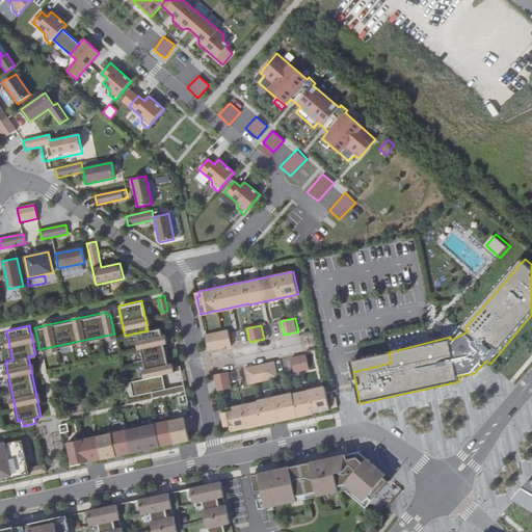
[(148,330),(137,333),(147,377),(169,372),(160,327),(148,330)]
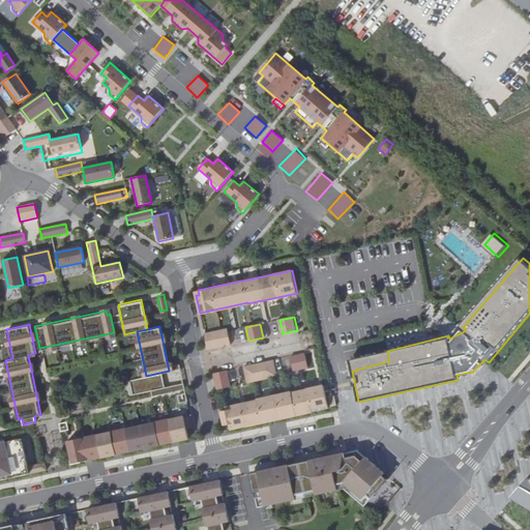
[(227,328),(204,333),(208,350),(231,345),(227,328)]
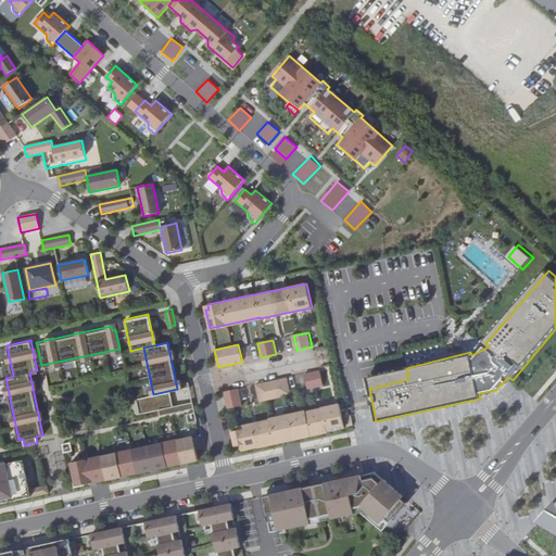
[(406,368),(366,378),(369,389),(408,379),(406,368)]
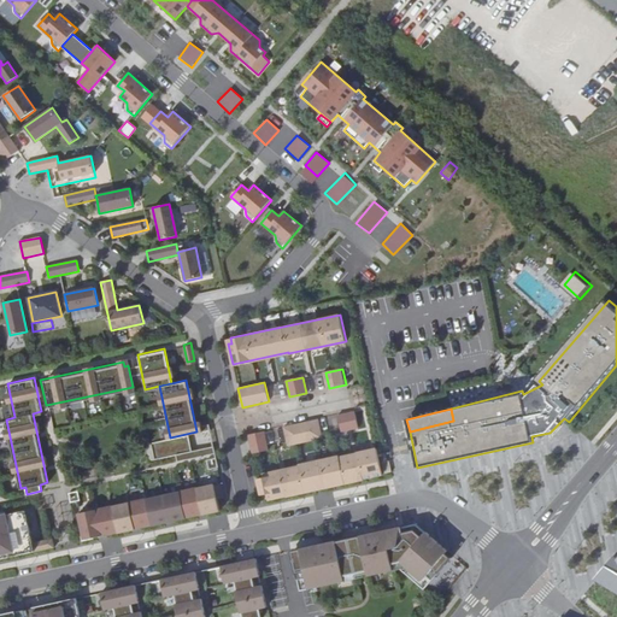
[(336,413),(341,432),(358,428),(353,410),(336,413)]
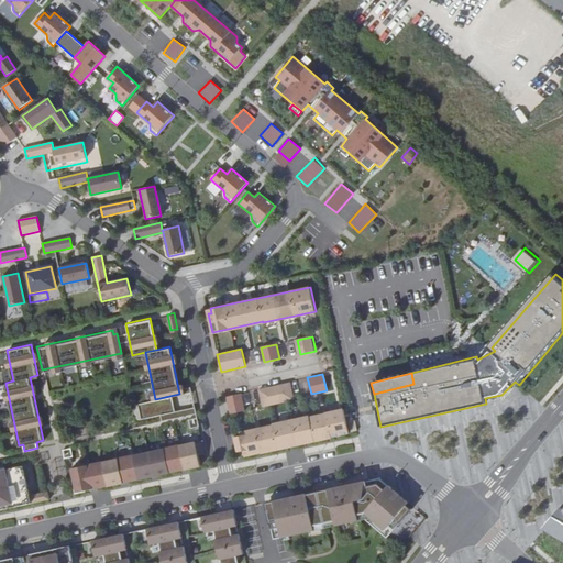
[(291,383),(260,389),(263,407),(295,399),(291,383)]
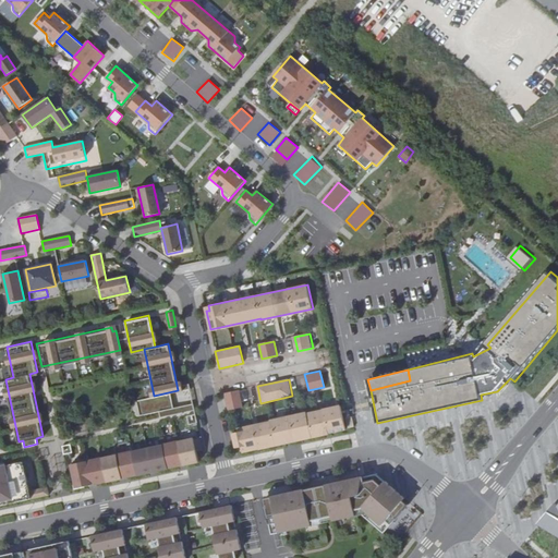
[(240,390),(225,393),(228,410),(243,407),(240,390)]
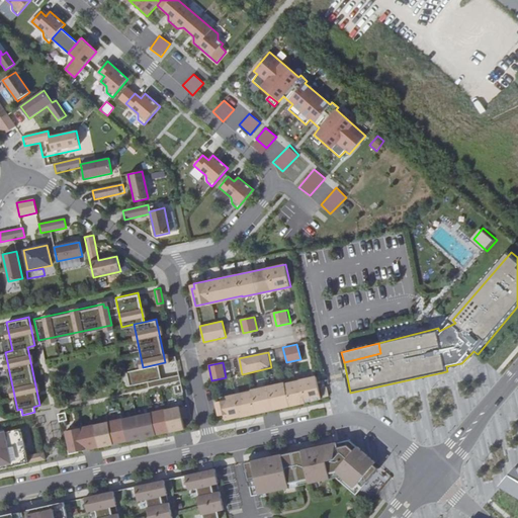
[(179,375),(148,382),(149,389),(180,381),(179,375)]
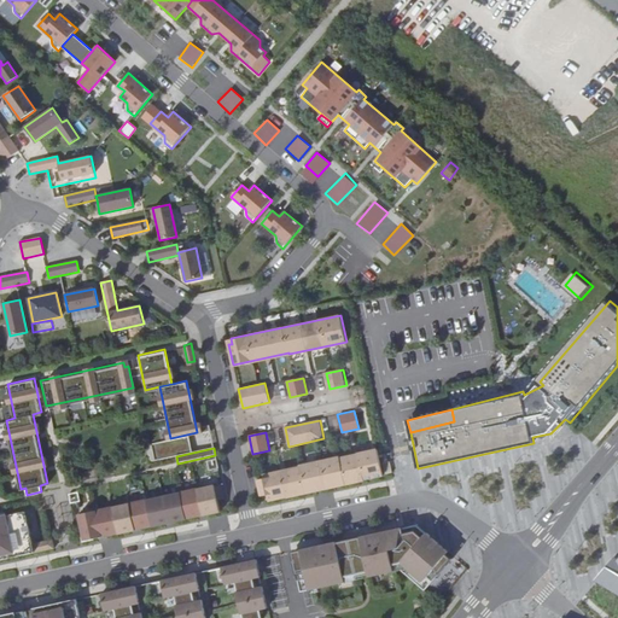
[(301,467),(263,476),(263,479),(258,481),(262,496),(267,495),(268,501),(298,495),(298,494),(305,491),(305,493),(315,491),(314,489),(325,487),(326,489),(334,487),(333,484),(344,482),(345,483),(353,482),(353,483),(363,481),(363,477),(371,476),(372,478),(383,476),(377,450),(357,454),(359,455),(339,459),(339,458),(299,466),(301,467)]
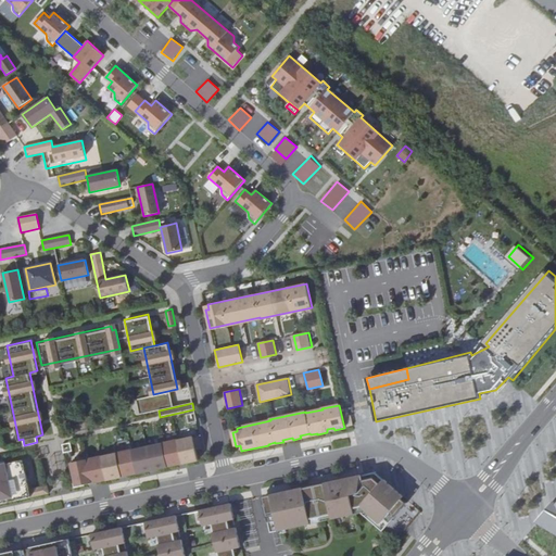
[(99,456),(67,464),(73,487),(104,480),(104,481),(119,478),(119,477),(135,474),(136,475),(167,467),(166,467),(182,464),(198,460),(196,450),(202,449),(200,436),(193,438),(192,436),(162,443),(130,451),(130,450),(115,453),(115,454),(99,457),(99,456)]
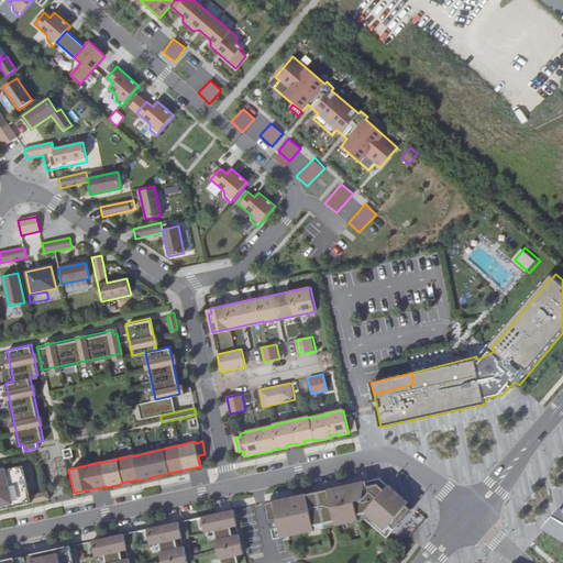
[(0,506),(1,506),(2,509),(21,506),(21,501),(30,499),(23,470),(14,472),(13,468),(6,470),(4,467),(0,467),(0,506)]
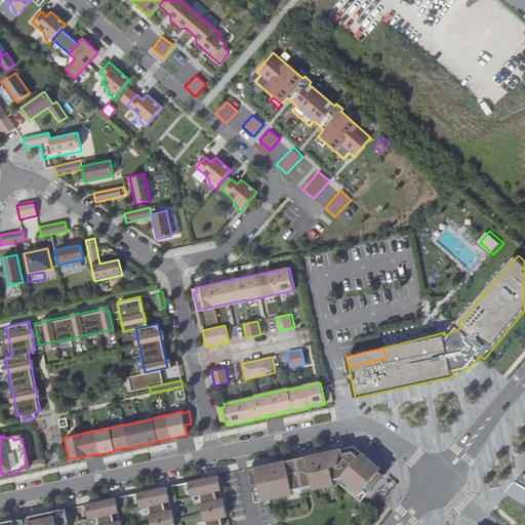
[(354,445),(248,469),(255,502),(341,484),(361,501),(384,475),(379,471),(381,469),(354,445)]
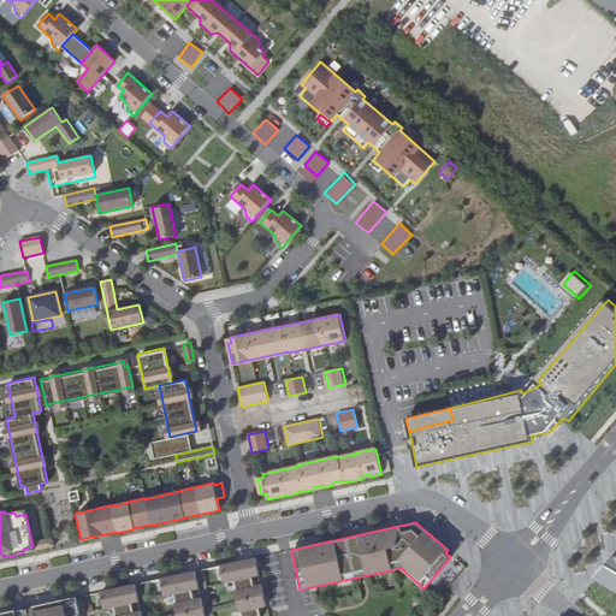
[(34,539),(35,550),(53,548),(52,538),(34,539)]
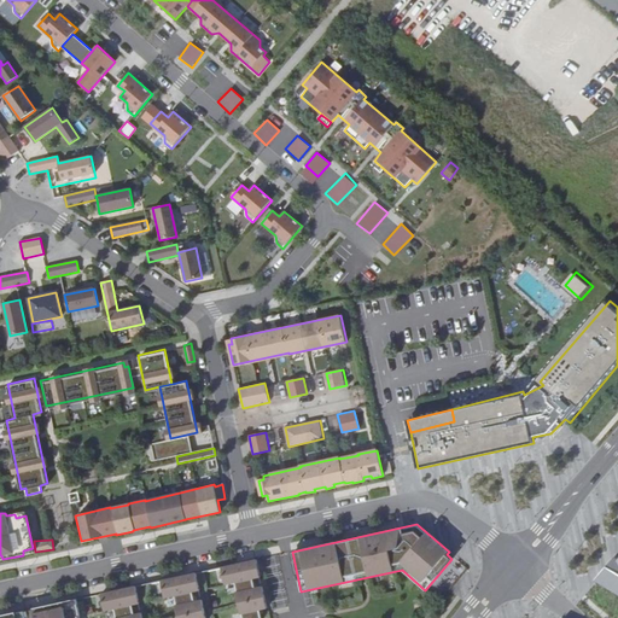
[(617,558),(599,581),(617,593),(617,558)]
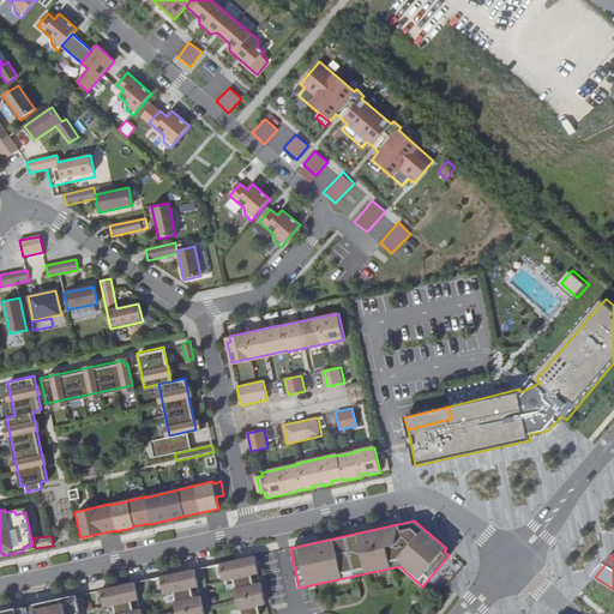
[(253,584),(251,575),(258,573),(254,557),(220,564),(223,581),(233,579),(235,588),(234,589),(238,609),(240,609),(240,613),(258,613),(257,606),(265,605),(260,583),(253,584)]
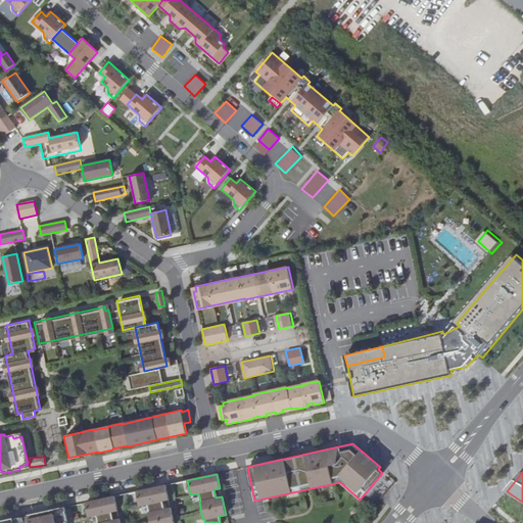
[(165,485),(136,491),(139,506),(147,505),(149,512),(148,513),(149,522),(174,522),(171,508),(163,509),(162,501),(169,500),(165,485)]
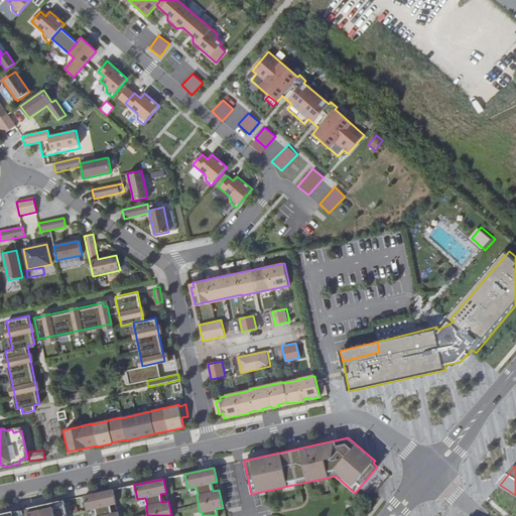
[(113,489),(84,496),(87,510),(95,508),(97,515),(118,515),(118,512),(112,513),(110,505),(116,504),(113,489)]
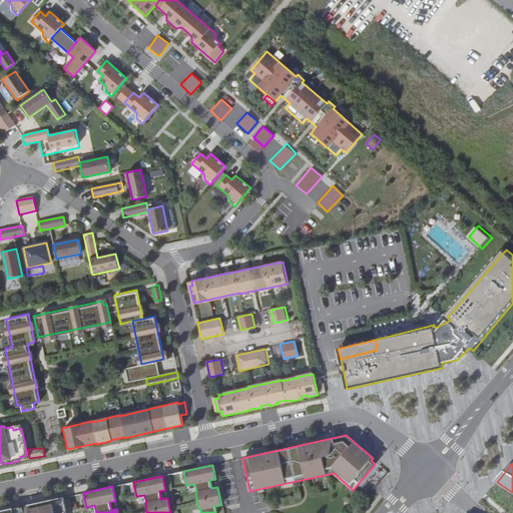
[(0,512),(66,512),(63,497),(0,510),(0,512)]
